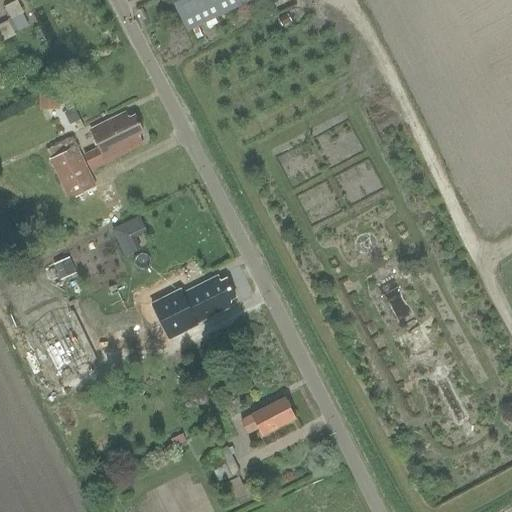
[(25,0),(20,0),(11,5),(17,17),(1,25),(8,40),(38,25),(25,0)]
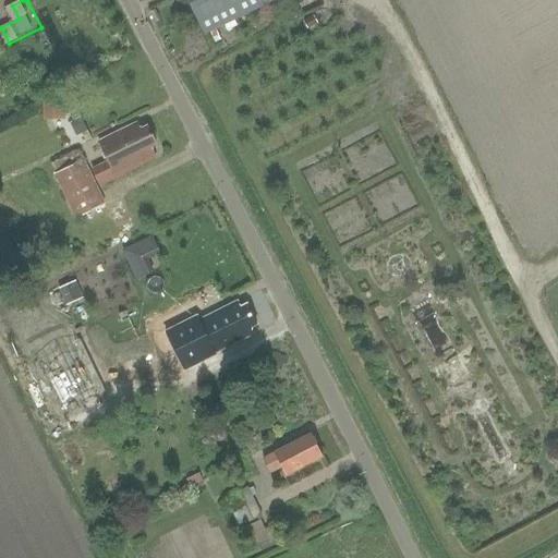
[(187,0),(205,35),(276,0),(187,0)]
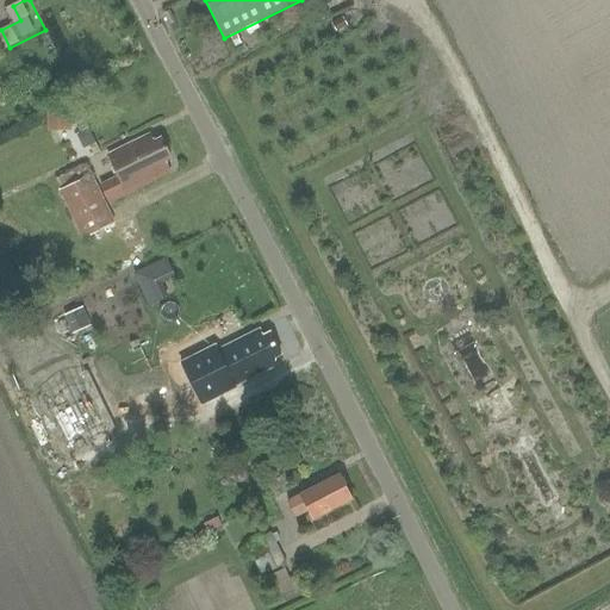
[(56,128),(76,128),(78,109),(56,109),(56,128)]
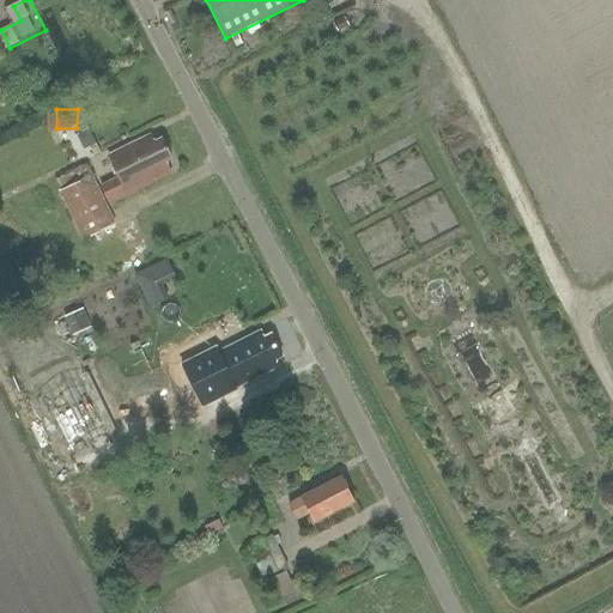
[(129,195),(170,175),(165,164),(173,159),(163,140),(155,144),(151,135),(110,156),(120,177),(97,188),(86,167),(60,180),(65,190),(61,192),(85,242),(116,226),(107,206),(129,195)]
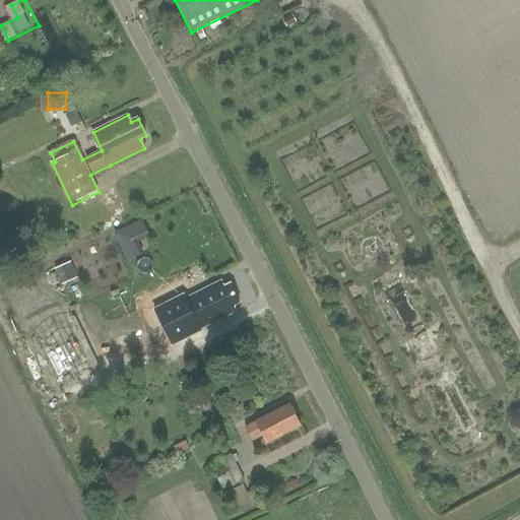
[(132,241),(127,230),(116,235),(121,246),(132,241)]
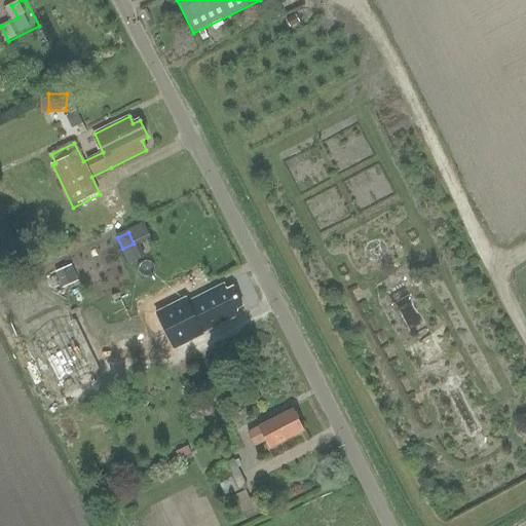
[(74,284),(67,268),(57,272),(64,289),(74,284)]
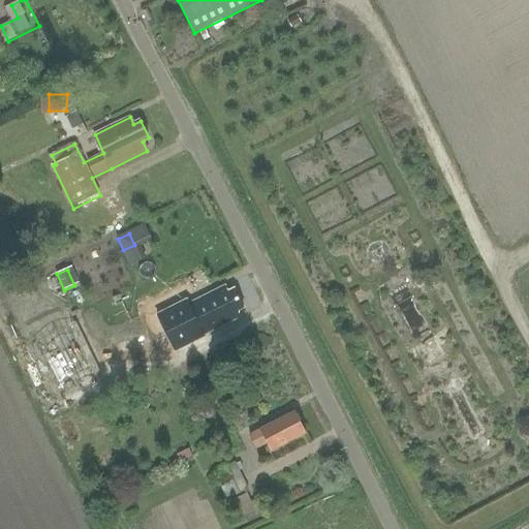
[(189,306),(201,332),(204,336),(241,317),(238,311),(244,308),(235,289),(228,292),(225,287),(189,306)]
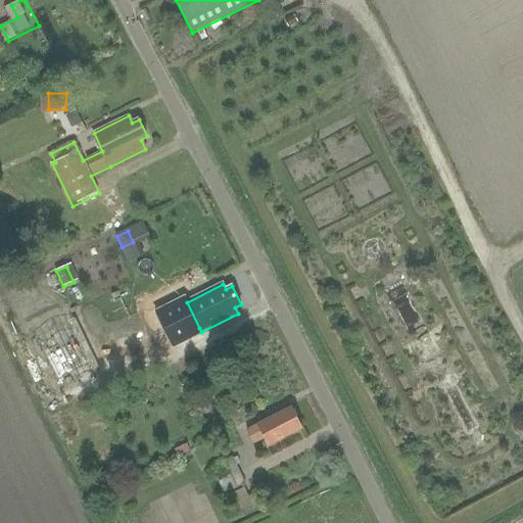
[(429,357),(446,351),(442,337),(425,342),(429,357)]
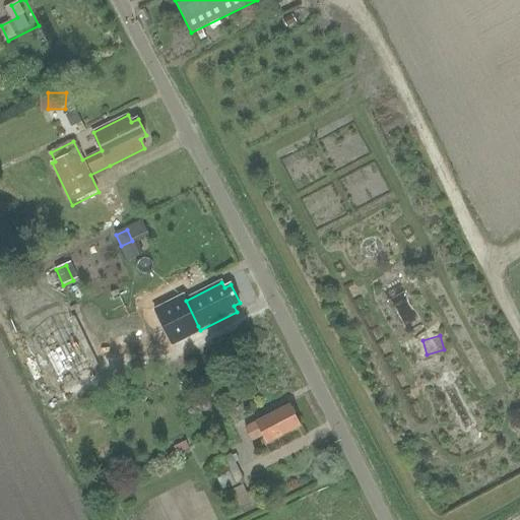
[(153,346),(156,359),(182,350),(179,338),(153,346)]
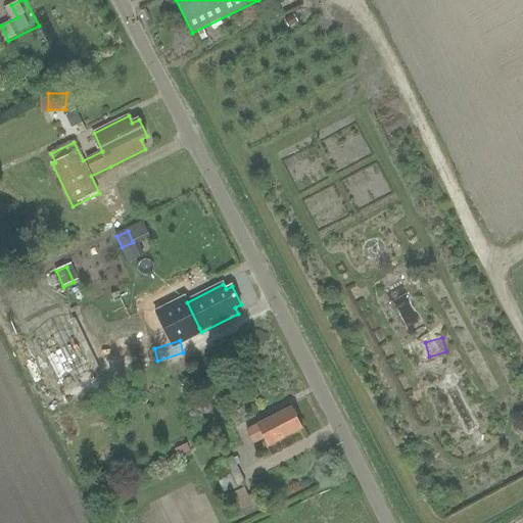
[(268,446),(303,429),(292,408),(257,425),(257,426),(247,431),(253,444),(264,438),(268,446)]
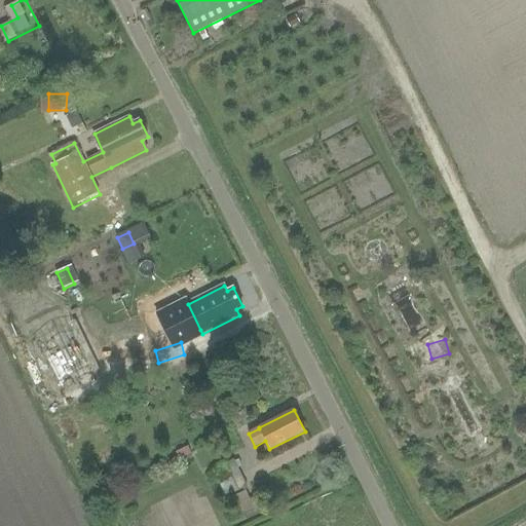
[(186,444),(175,450),(179,456),(189,451),(186,444)]
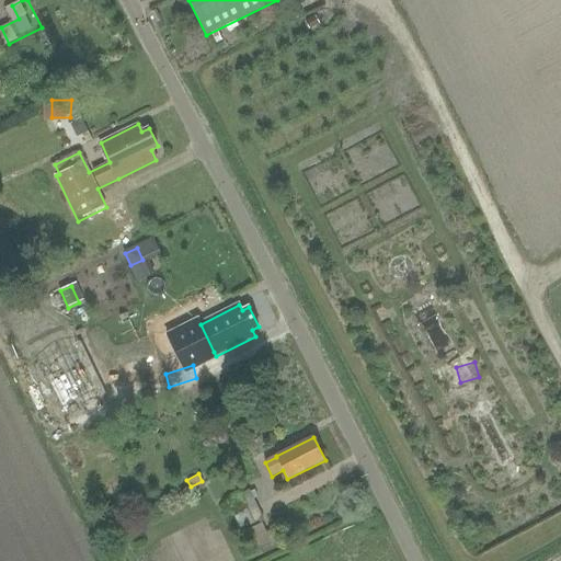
[(230,501),(244,528),(262,519),(248,492),(230,501)]
